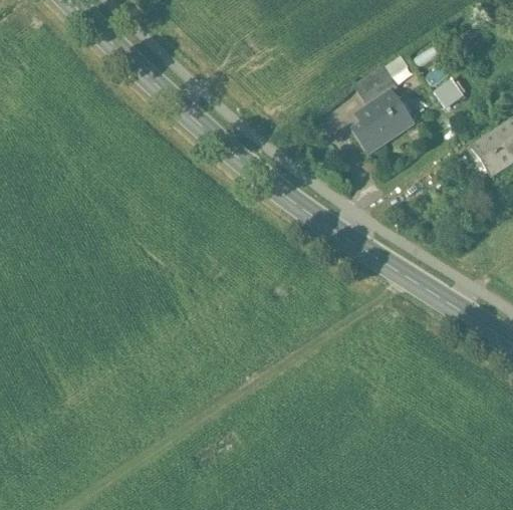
[(383,65),(356,83),(363,93),(391,75),(383,65)]
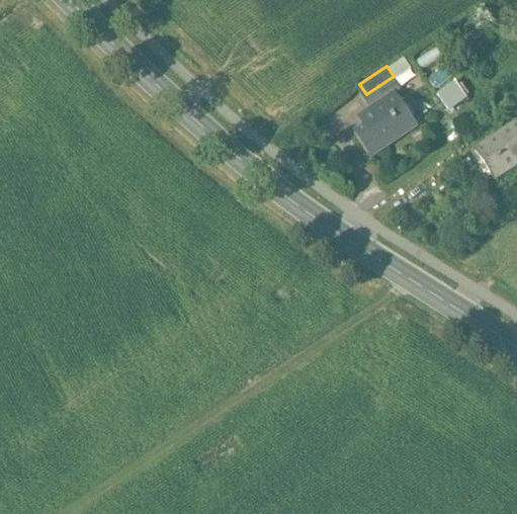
[(402,88),(394,76),(366,94),(373,105),(359,115),(365,125),(355,132),(372,156),(419,124),(397,92),(402,88)]
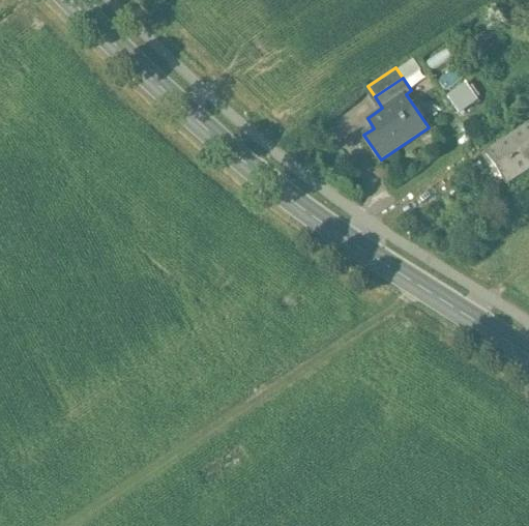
[(477,97),(467,83),(460,88),(470,103),(477,97)]
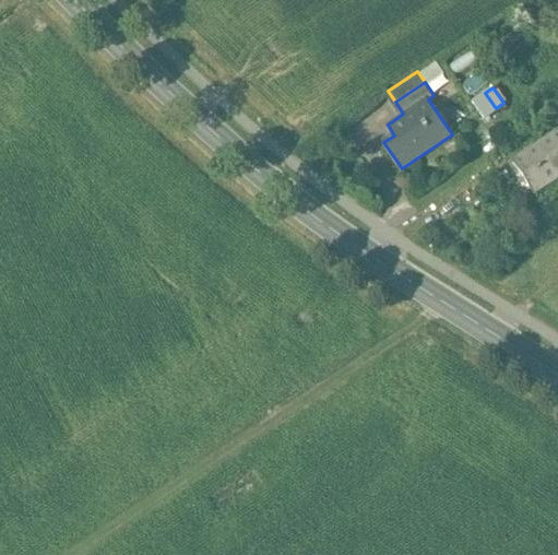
[(485,93),(484,93),(473,99),(485,116),(496,108),(485,93)]
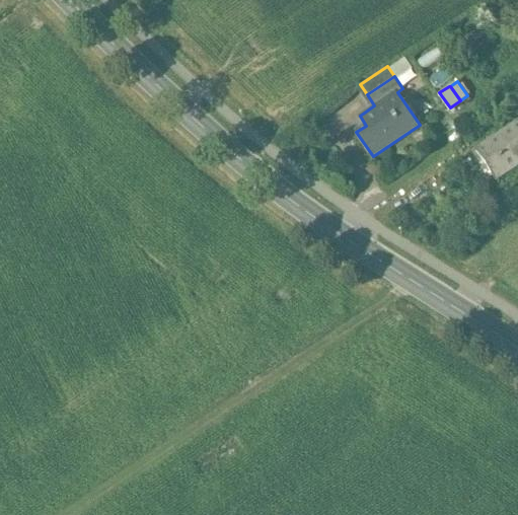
[(517,120),(476,148),(497,178),(517,164),(517,120)]
